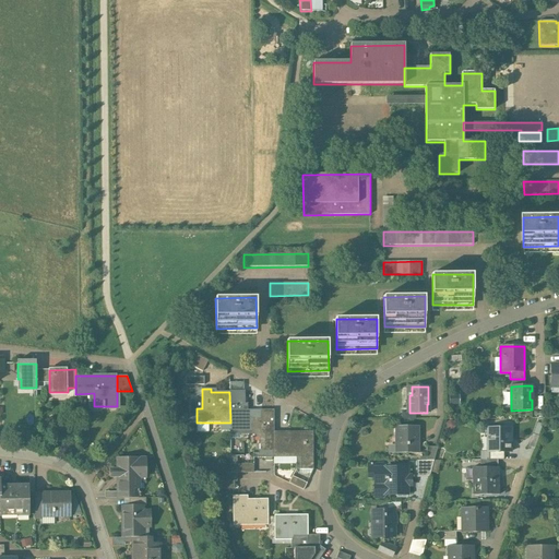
[(273,411),(248,411),(248,404),(245,404),(245,391),(244,391),(229,391),(229,392),(230,423),(230,431),(242,431),(242,428),(262,428),(262,441),(260,441),(260,451),(258,451),(258,453),(253,453),(253,458),(274,458),(274,432),(273,411)]
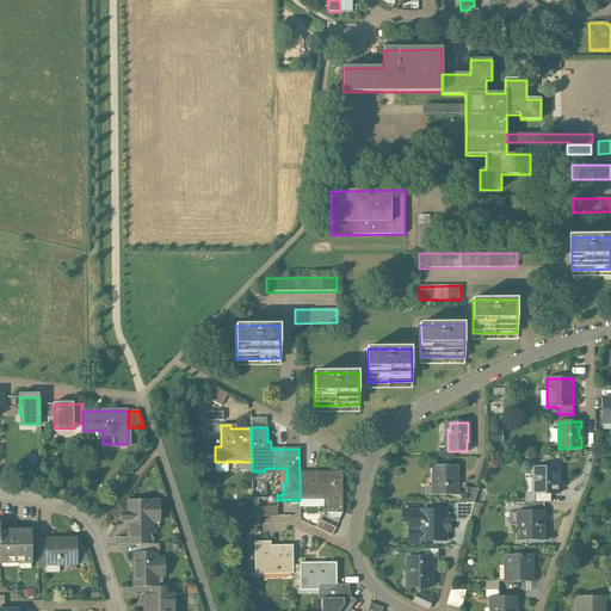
[(221,438),(208,438),(208,445),(207,446),(207,462),(215,462),(215,458),(215,446),(221,446),(221,438)]
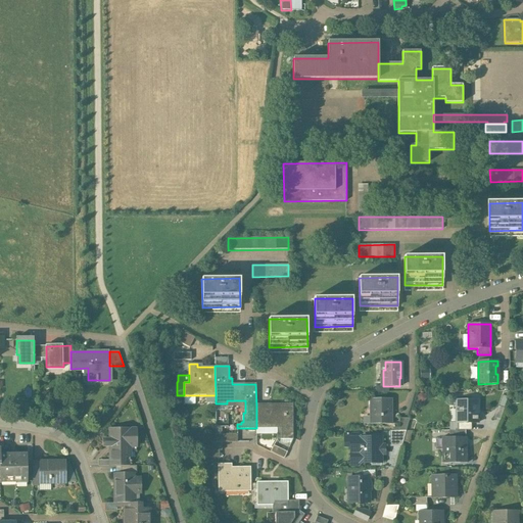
[(508,397),(502,395),(498,406),(504,408),(508,397)]
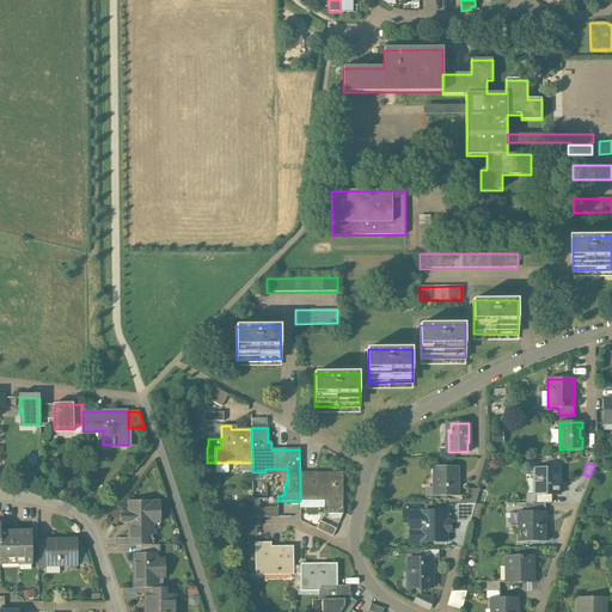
[(458,467),(458,466),(432,467),(432,469),(433,469),(433,495),(432,495),(432,497),(458,496),(458,495),(457,495),(457,467),(458,467)]
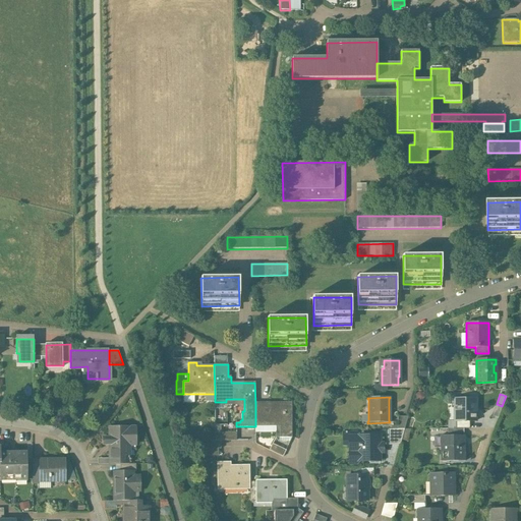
[(473,399),(456,399),(456,421),(469,421),(475,421),(475,411),(473,411),(473,399)]
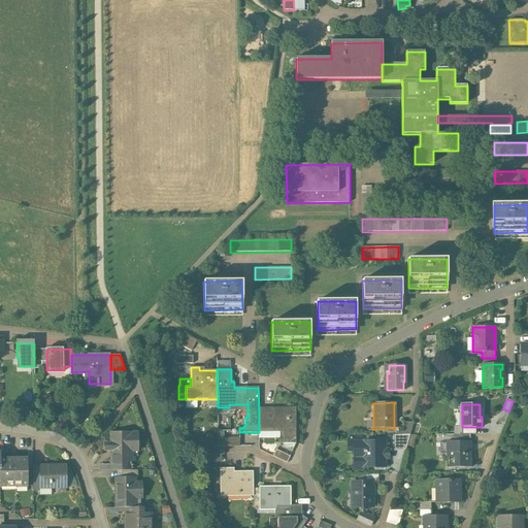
[(296,407),(259,408),(259,432),(284,432),(284,443),(296,443),(296,407)]
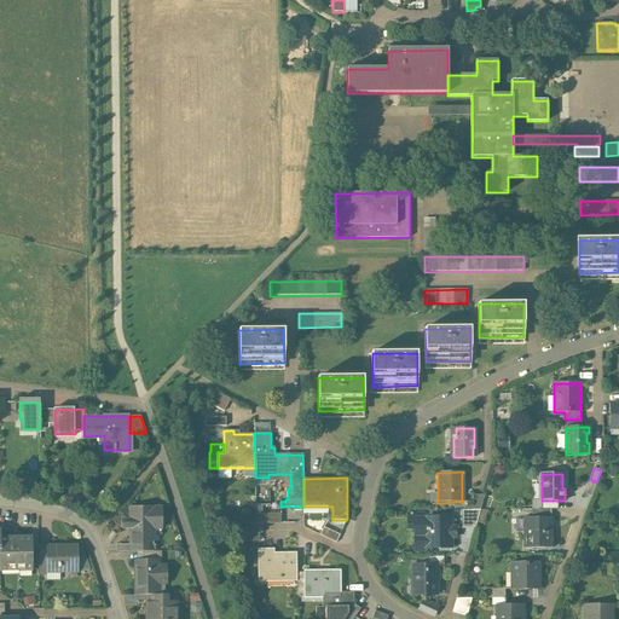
[(161,508),(131,508),(131,553),(142,551),(144,551),(152,551),(152,544),(150,544),(150,525),(161,525),(161,508)]
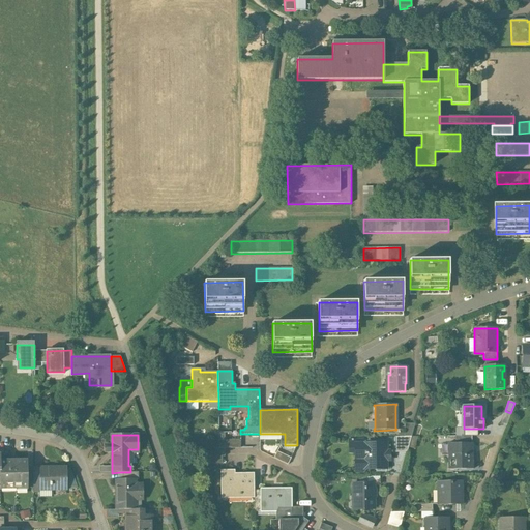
[(411,437),(395,437),(395,452),(407,452),(411,437)]
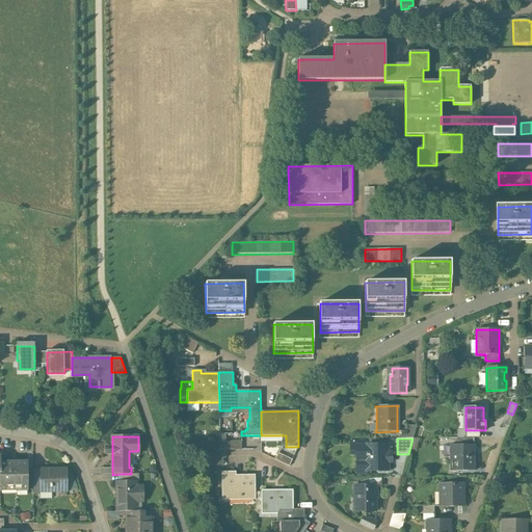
[(242,442),(219,442),(219,450),(223,450),(225,450),(242,450),(242,442)]
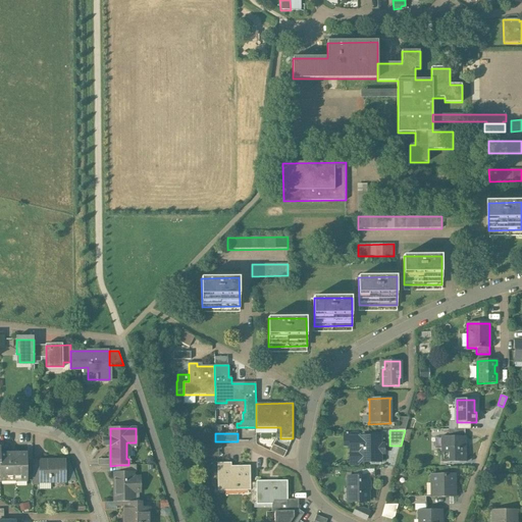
[(358,436),(351,436),(351,448),(361,448),(361,462),(380,462),(380,446),(380,436),(358,436)]
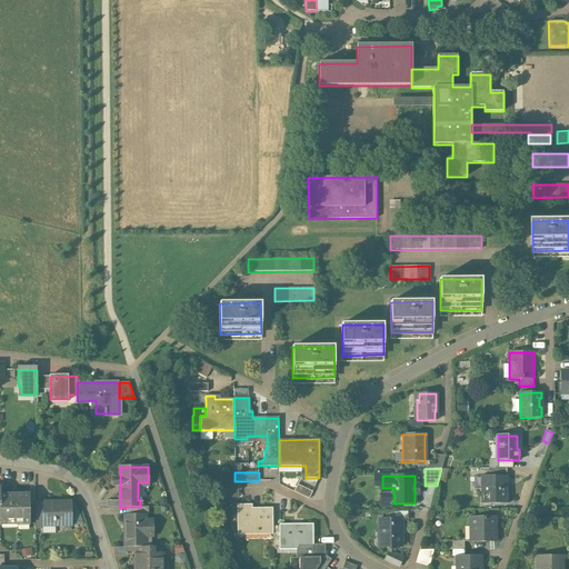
[(489,476),(481,476),(481,490),(488,490),(488,503),(508,503),(508,476),(507,476),(489,476)]
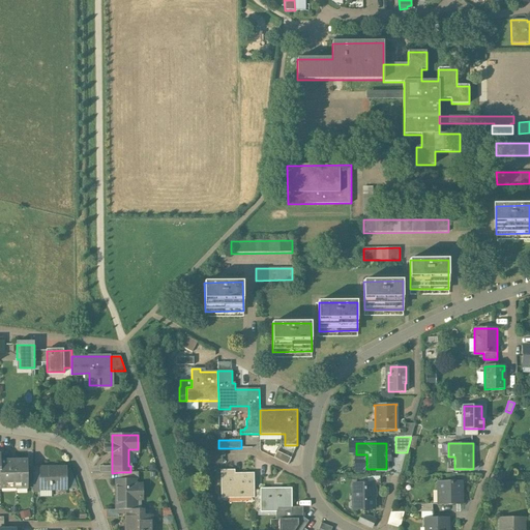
[(225,457),(225,448),(223,448),(218,448),(210,449),(210,464),(223,464),(222,457),(225,457)]
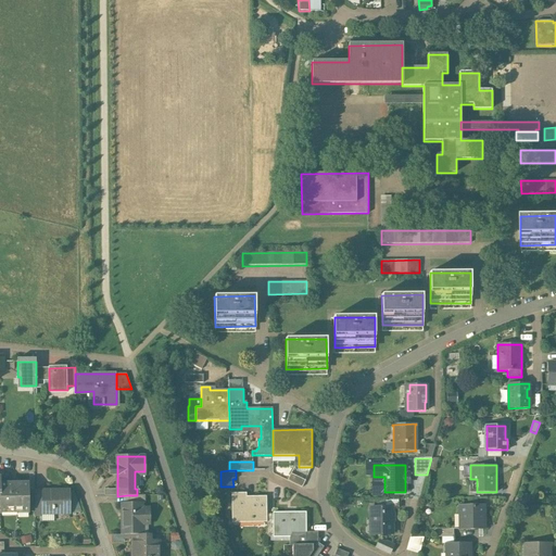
[(305,481),(291,474),(288,481),(302,488),(305,481)]
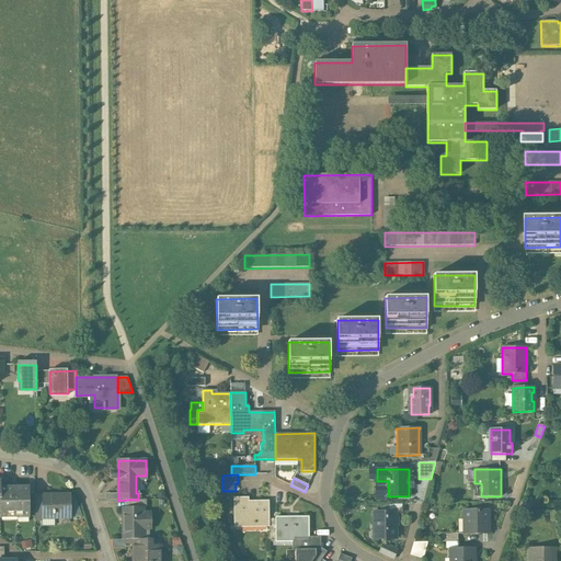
[(388,496),(388,481),(377,481),(377,490),(376,492),(376,499),(384,499),(386,496),(388,496)]
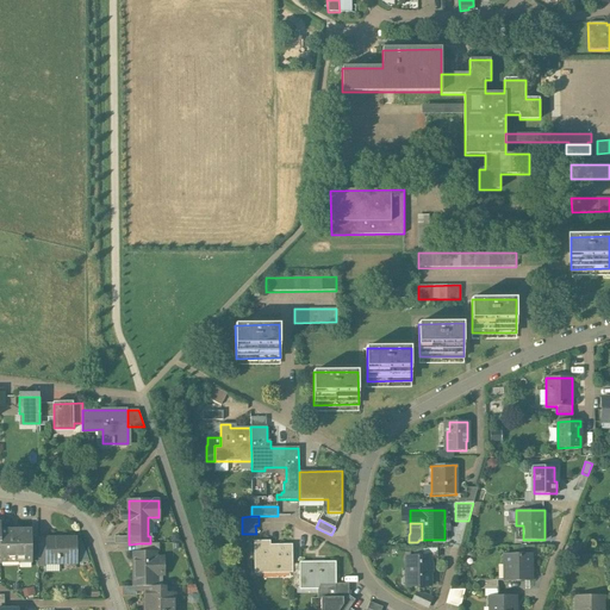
[(32,561),(31,531),(0,533),(0,555),(0,562),(32,561)]
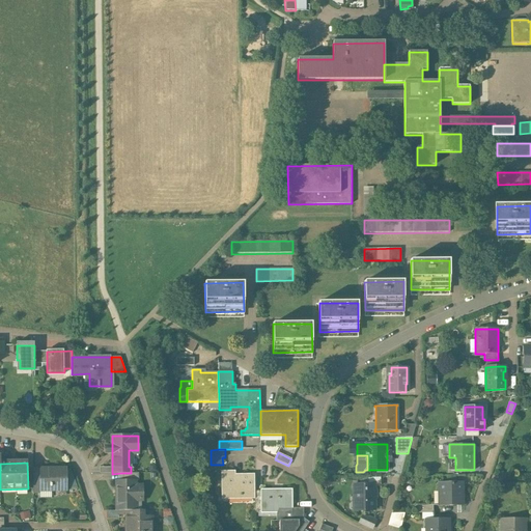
[(58,470),(58,471),(42,472),(39,472),(40,488),(42,488),(50,488),(51,491),(66,491),(65,470),(58,470)]
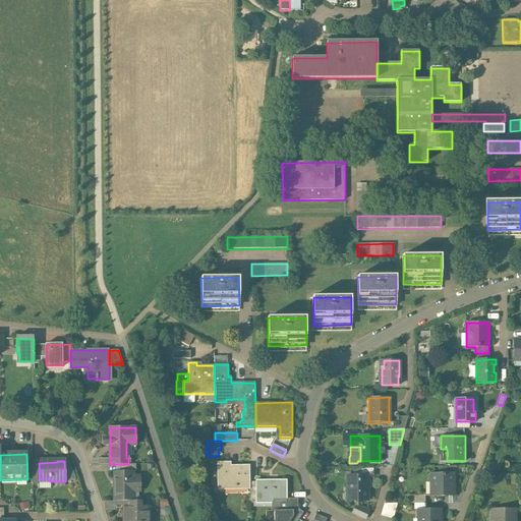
[(249,465),(231,466),(230,462),(217,463),(218,489),(249,489),(249,465)]
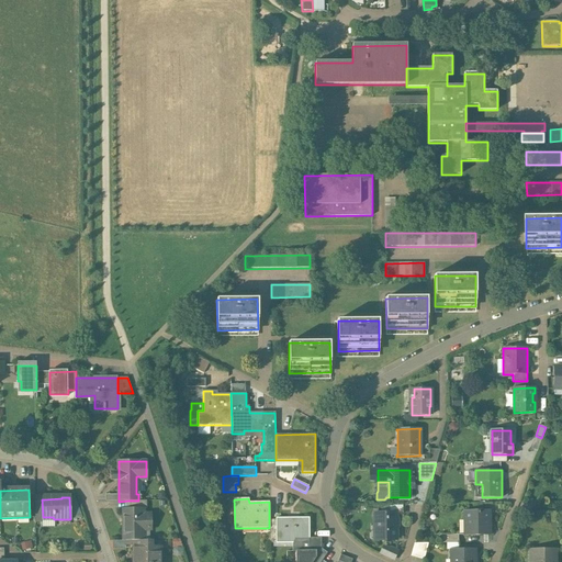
[(130,509),(124,509),(124,540),(133,540),(143,540),(143,527),(149,527),(149,516),(143,516),(143,509),(130,509)]
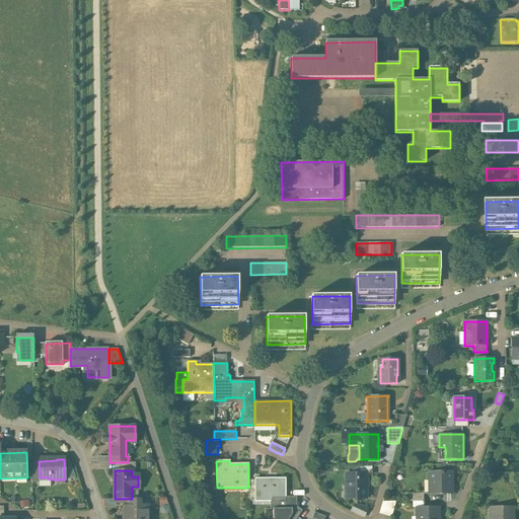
[(451,471),(429,471),(429,495),(451,495),(451,486),(450,486),(450,477),(451,477),(451,471)]
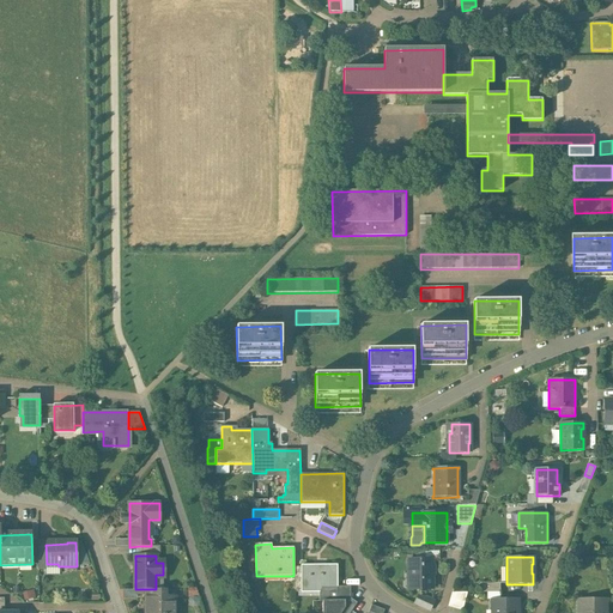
[(425,560),(410,560),(410,571),(411,571),(411,587),(418,587),(422,588),(422,589),(434,589),(434,575),(432,575),(432,560),(425,560)]
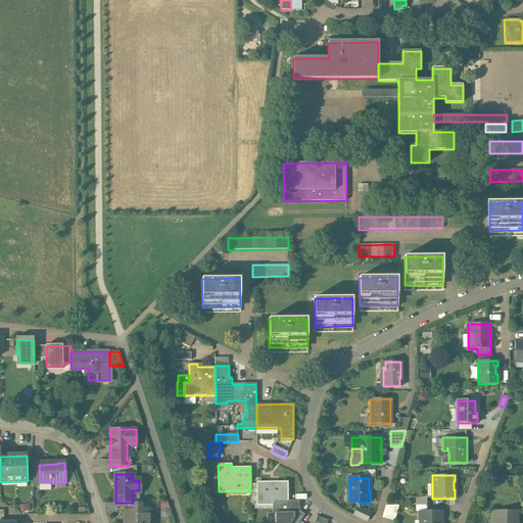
[(287,482),(256,482),(256,491),(257,502),(272,502),(276,502),(276,513),(288,513),(288,501),(287,482)]
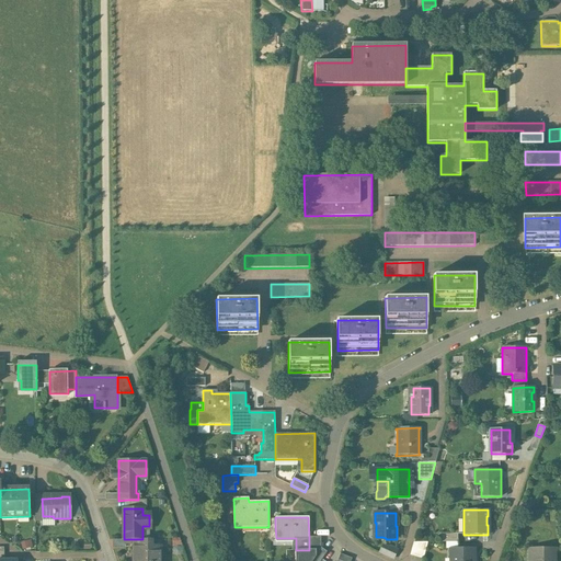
[(296,550),(295,550),(295,560),(312,560),(316,557),(316,551),(319,551),(321,548),(321,537),(309,537),(309,550),(296,550)]
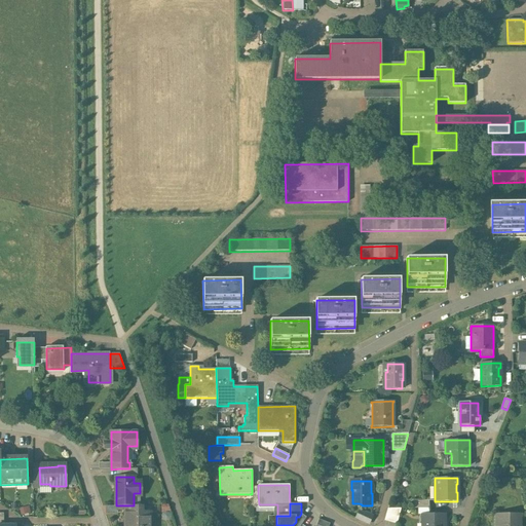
[(134,505),(124,505),(124,525),(150,525),(150,512),(142,512),(142,505),(134,505)]
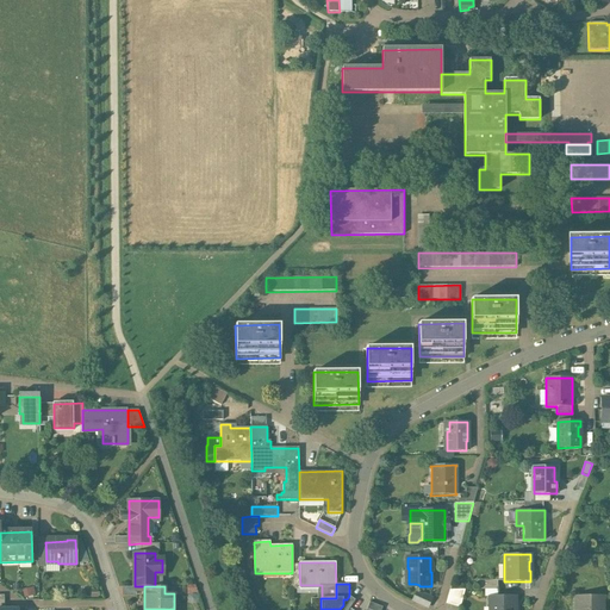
[(465,590),(449,590),(446,604),(460,608),(465,590)]
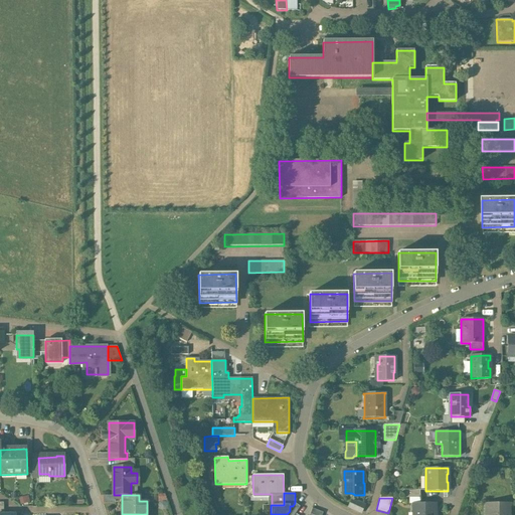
[(358,502),(355,503),(352,501),(349,508),(360,513),(364,505),(358,502)]
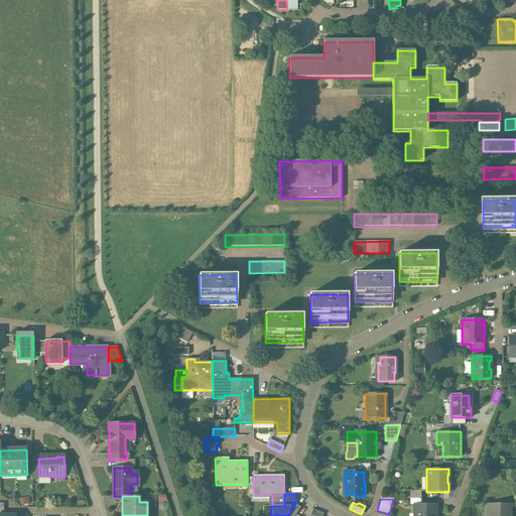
[(294,515),(300,508),(295,504),(293,507),(290,507),(290,512),(287,515),(294,515)]
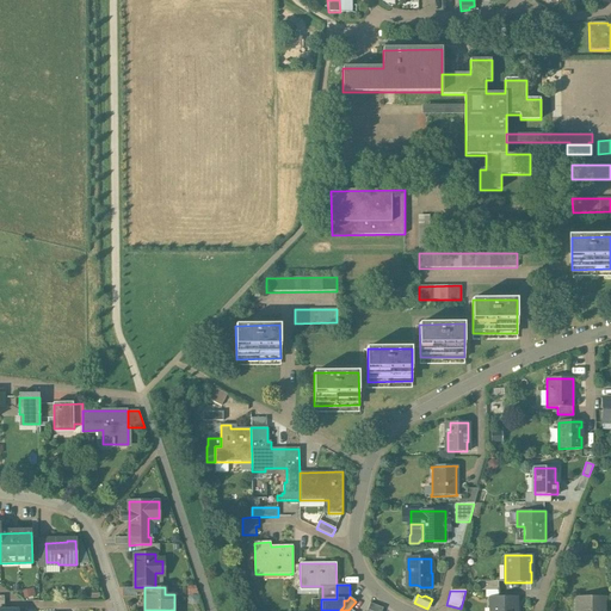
[(606,610),(606,597),(578,597),(576,610),(603,610),(604,610),(606,610)]
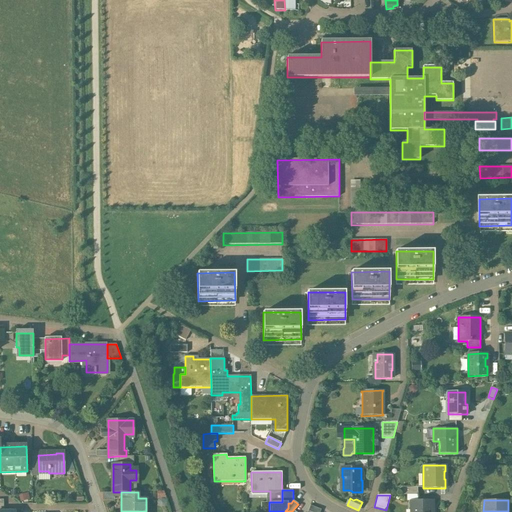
[(432,511),(433,501),(411,501),(411,511),(432,511)]
